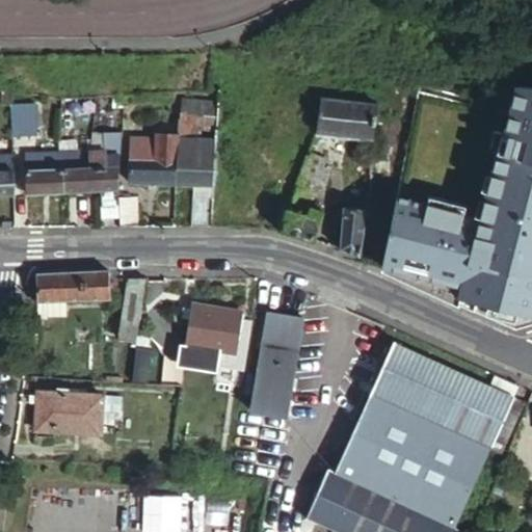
[(531,78),(431,70),(410,182),(421,184),(422,181),(474,190),(470,208),(400,195),(376,269),(513,325),(531,316),(531,78)]
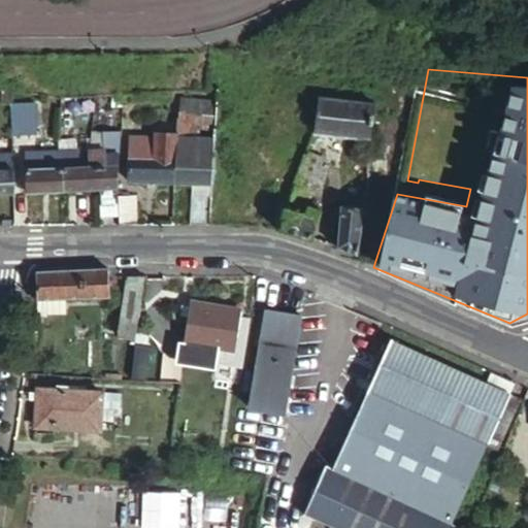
[(373,104),(368,104),(319,99),(314,133),(369,138),(373,104)]
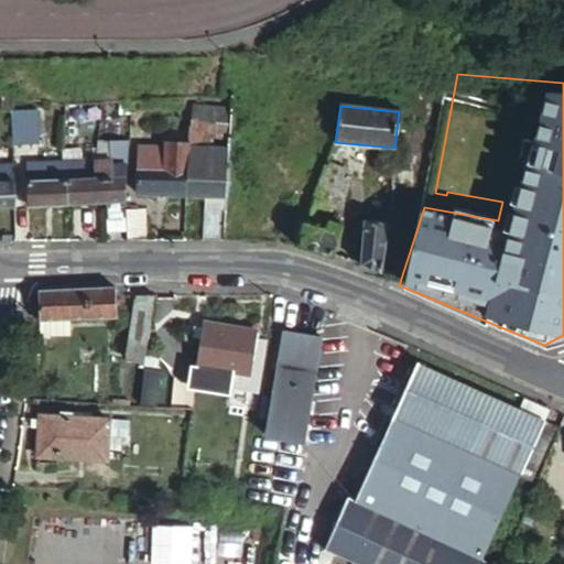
[(228,122),(229,109),(192,107),(191,120),(228,122)]
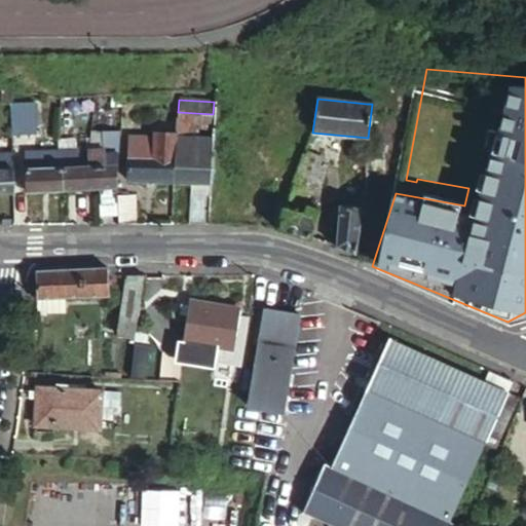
[(35,104),(11,105),(11,135),(35,135),(35,104)]
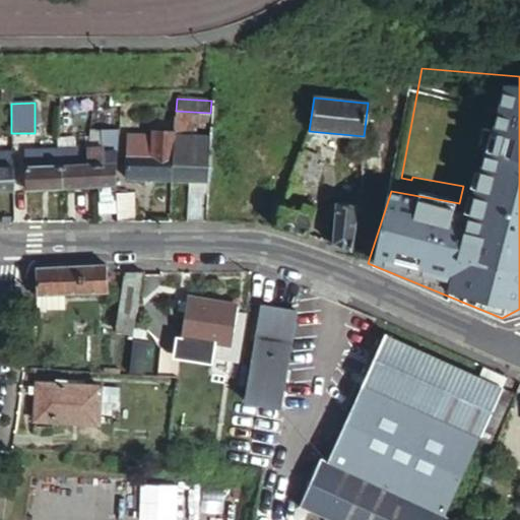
[(187,180),(206,181),(207,171),(210,113),(176,111),(174,134),(172,180),(187,180)]
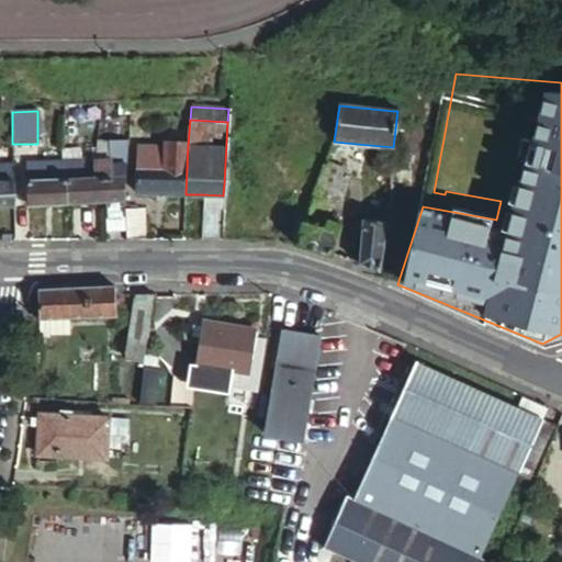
[(125,202),(126,142),(111,143),(111,161),(98,161),(99,203),(102,203),(104,203),(122,202),(125,202)]
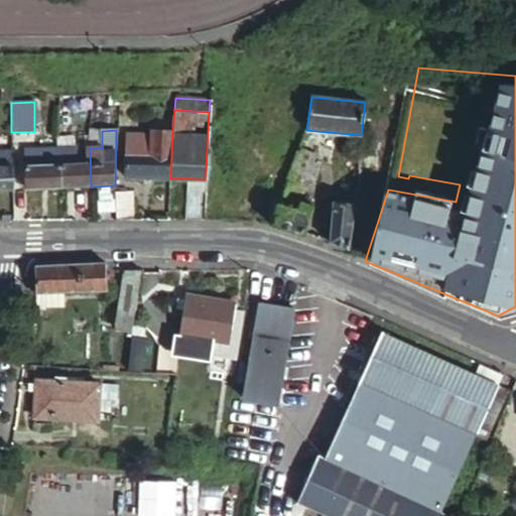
[(89,136),(90,148),(102,148),(102,131),(89,131),(89,136)]
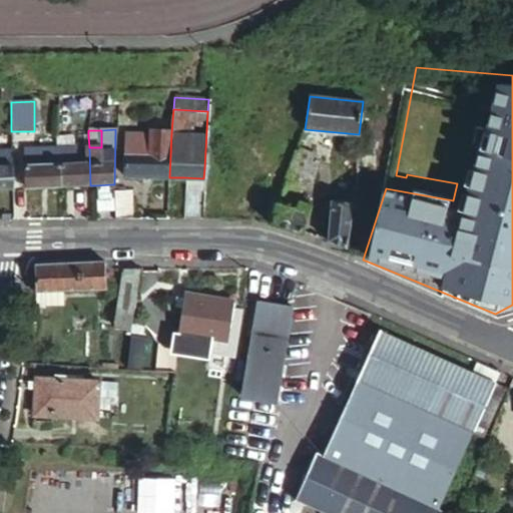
[(169,180),(169,177),(171,132),(150,131),(150,135),(126,133),(124,177),(169,180)]
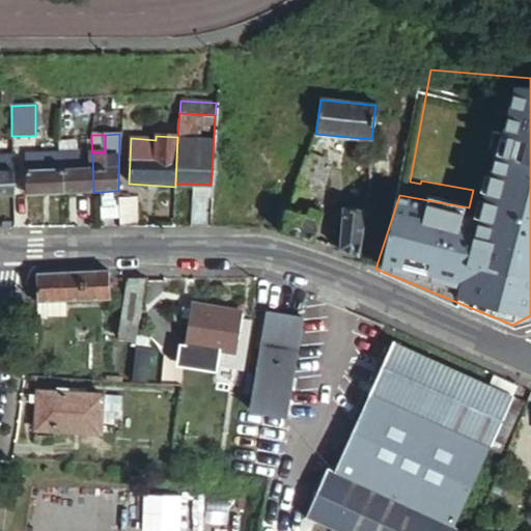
[(60,141),(60,154),(92,152),(91,140),(60,141)]
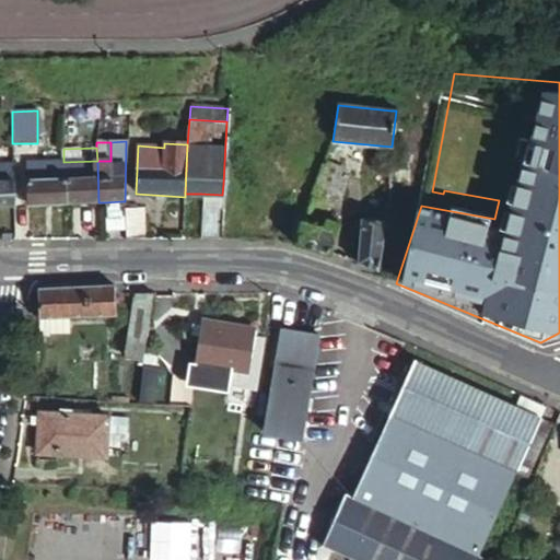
[(63,149),(35,150),(35,163),(63,162),(63,149)]
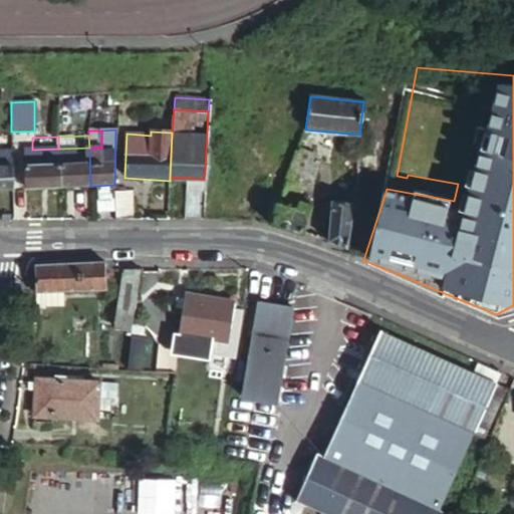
[(10,138),(0,138),(0,151),(11,151),(10,138)]
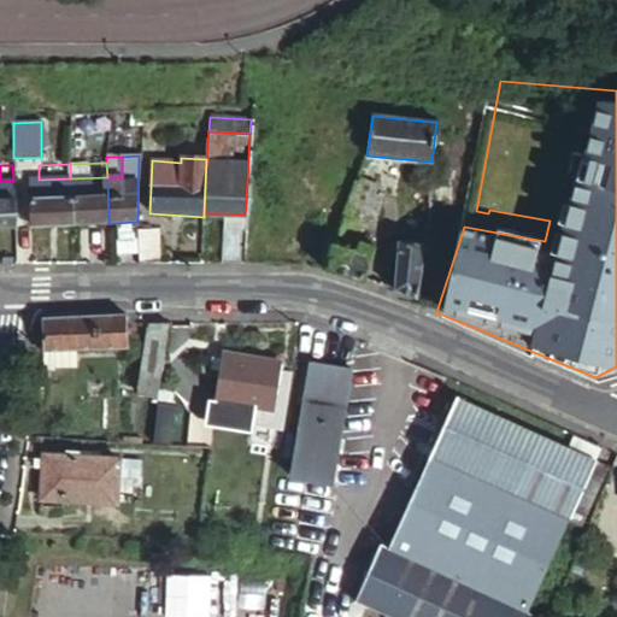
[(358,176),(357,180),(331,244),(352,251),(359,227),(371,230),(385,198),(376,194),(380,184),(358,176)]
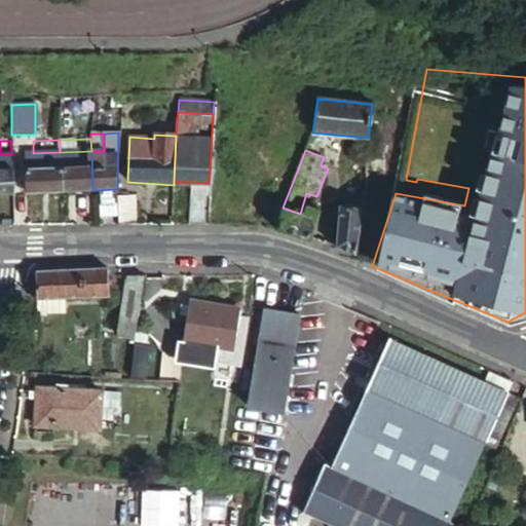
[(61,191),(92,190),(91,151),(60,152),(61,191)]
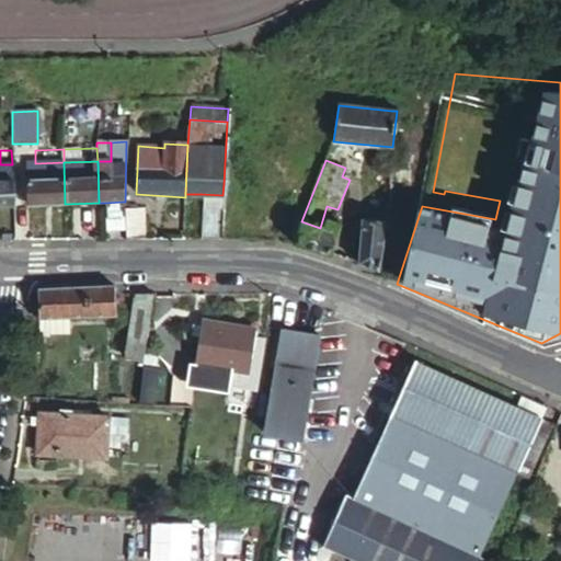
[(65,204),(64,162),(35,163),(27,163),(30,205),(65,204)]
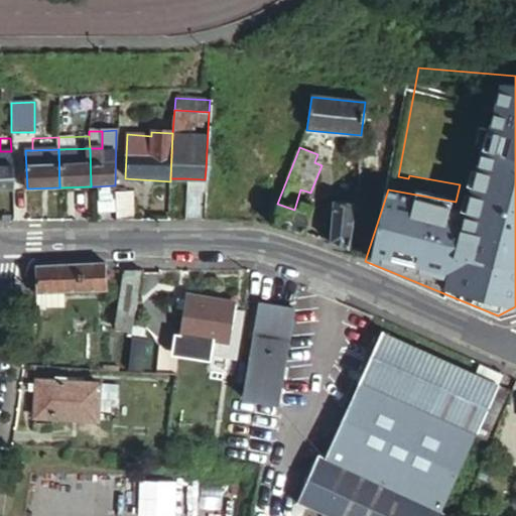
[(0,188),(11,188),(11,151),(0,151),(0,188)]
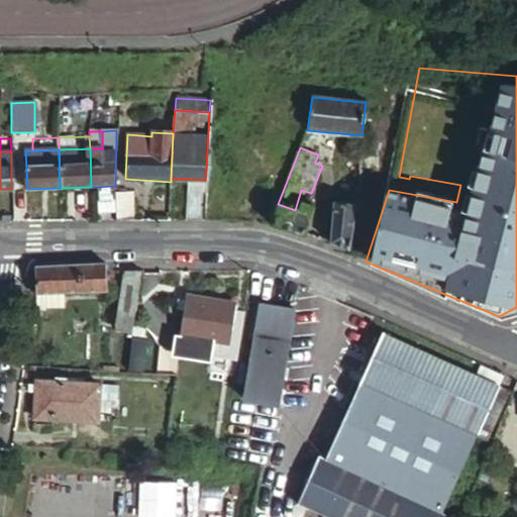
[(204,192),(205,180),(186,179),(185,191),(201,191),(204,192)]
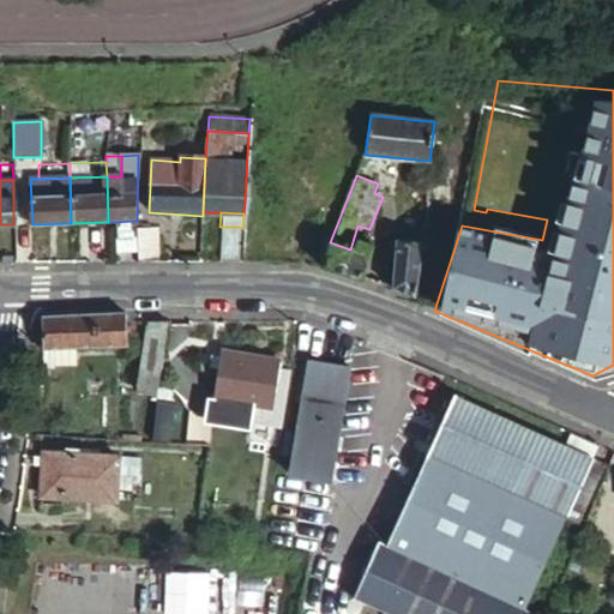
[(134,253),(133,221),(114,222),(115,254),(134,253)]
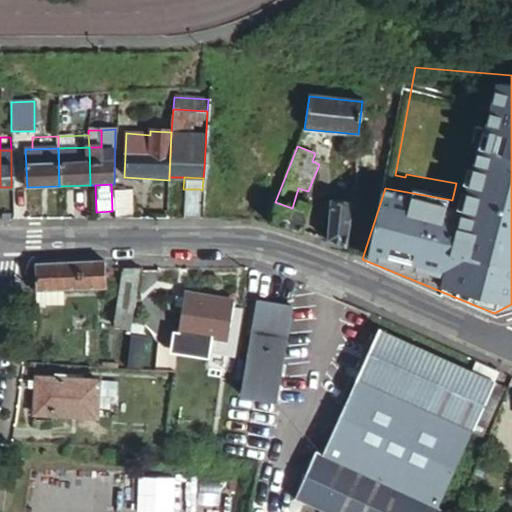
[(130,192),(114,192),(114,220),(131,220),(130,192)]
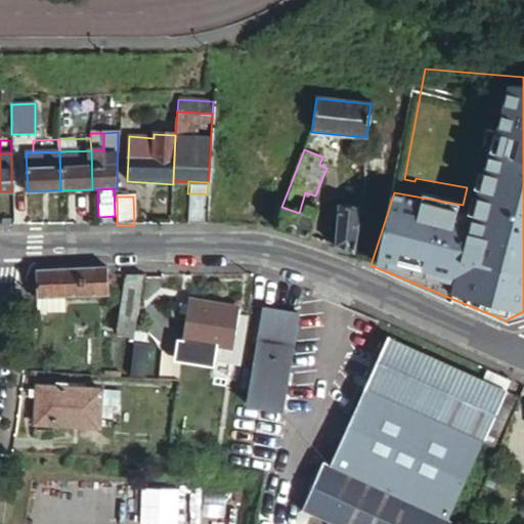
[(334,248),(355,256),(359,209),(338,207),(334,248)]
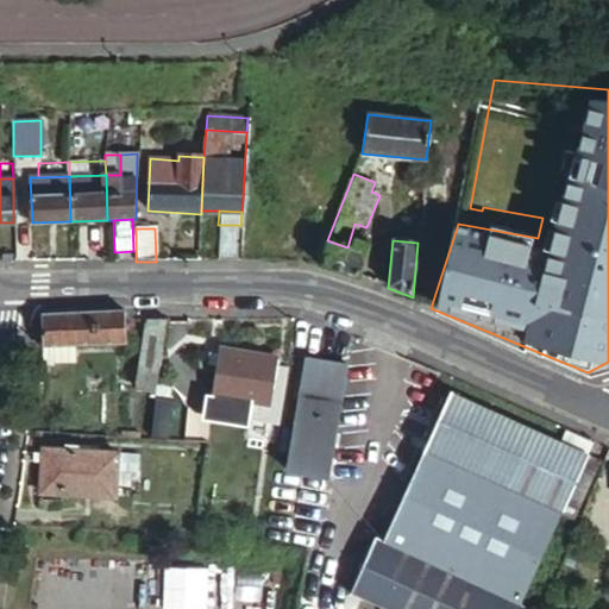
[(125,311),(42,314),(43,349),(42,349),(42,366),(54,365),(54,359),(54,347),(75,346),(136,344),(137,333),(127,334),(126,320),(125,311)]
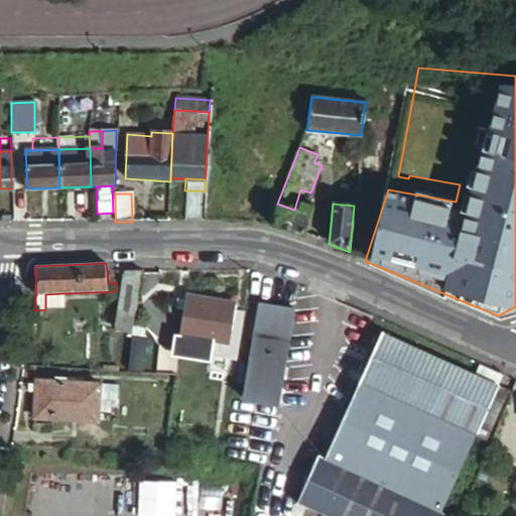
[(132,335),(142,272),(125,271),(116,330),(132,335)]
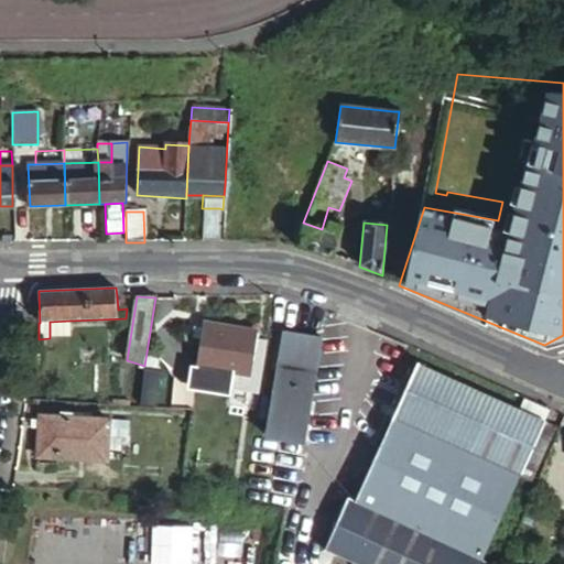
[(50,322),(50,333),(71,332),(69,321),(50,322)]
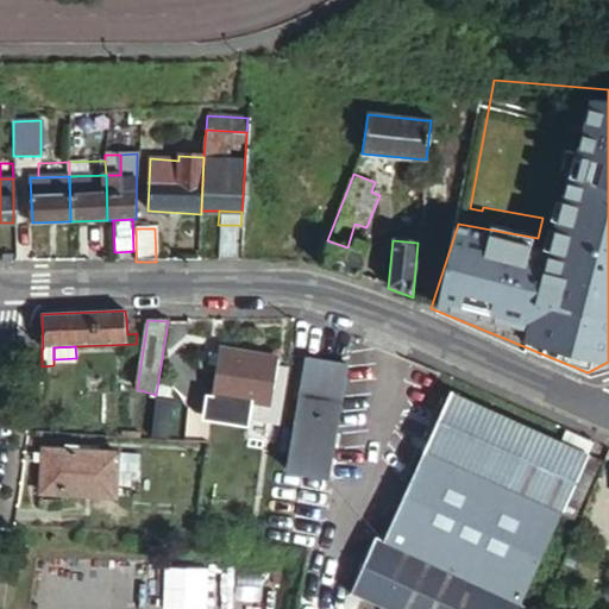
[(277,426),(284,382),(274,380),(276,357),(220,349),(213,396),(256,403),(253,422),(277,426)]
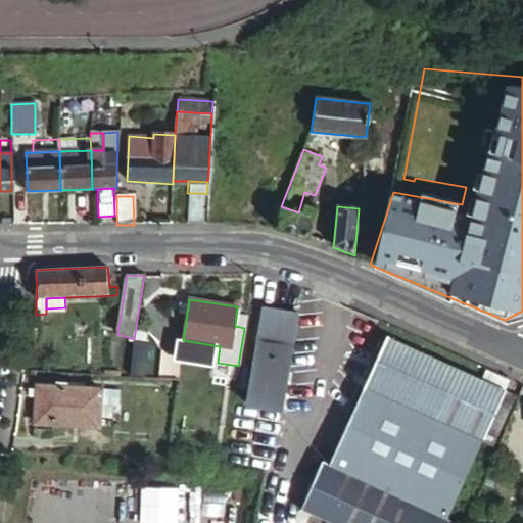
[(263,308),(246,405),(281,411),(298,315),(263,308)]
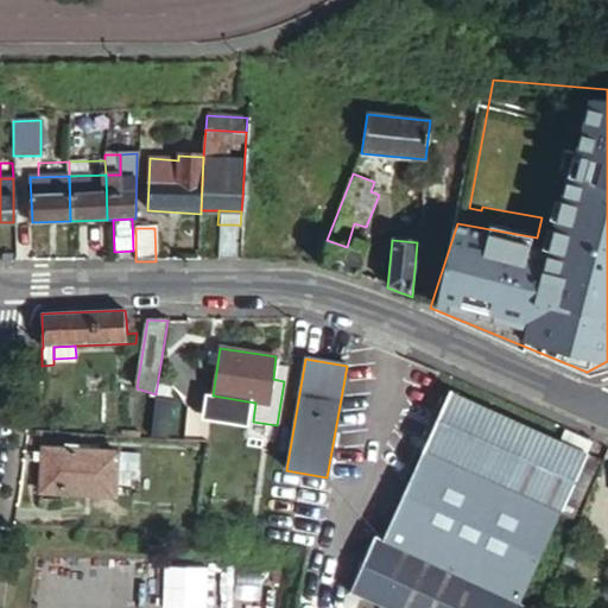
[(374,538),(349,591),(352,593),(379,606),(384,607),(527,607),(519,605),(561,515),(571,519),(597,460),(576,450),(449,392),(381,540),(374,538)]
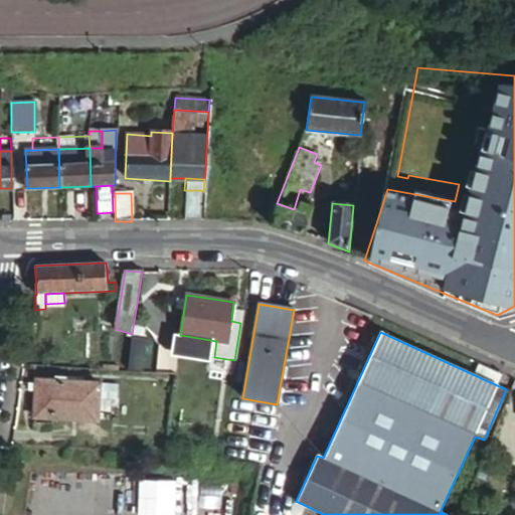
[(493,370),(488,381),(506,389),(511,378),(493,370)]
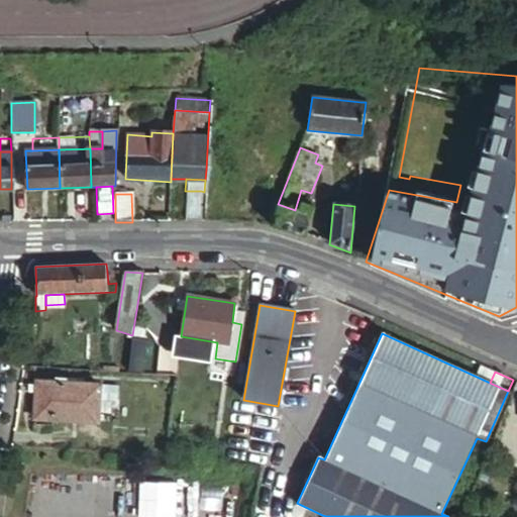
[(35,394),(33,425),(53,427),(53,420),(96,422),(98,385),(36,382),(36,385),(35,394)]
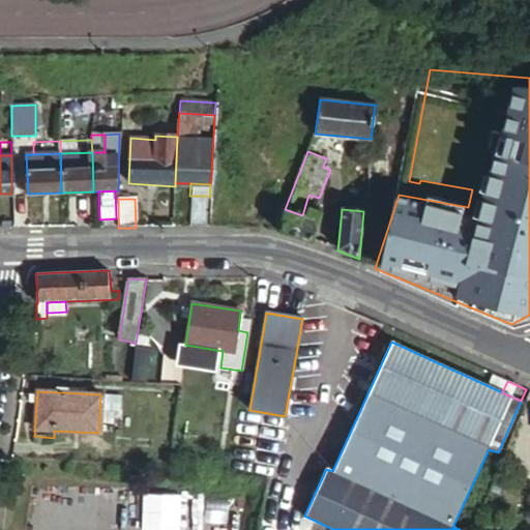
[(163,529),(179,529),(181,494),(142,492),(141,529),(163,529)]
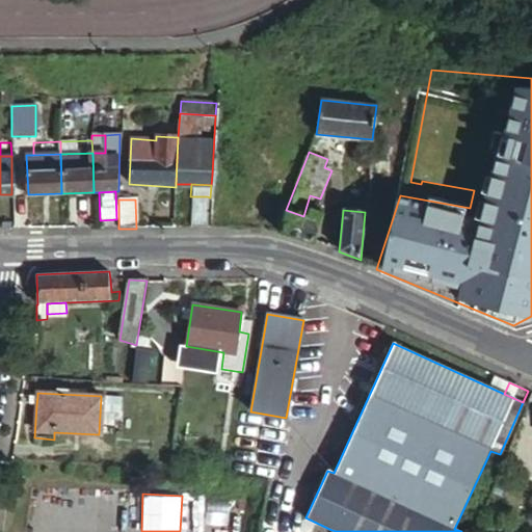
[(308,519),(301,531),(329,531),(331,530),(308,519)]
